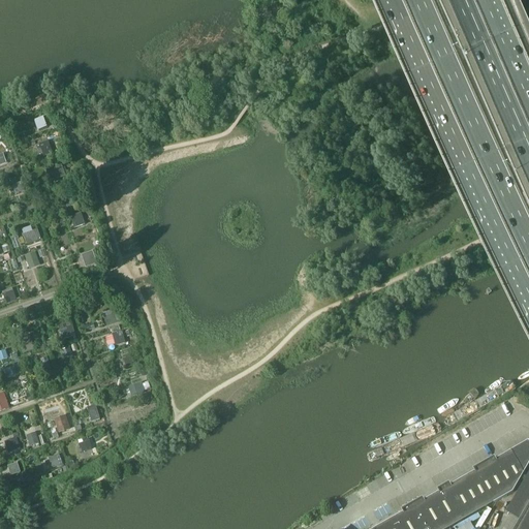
[(38,130),(48,127),(44,117),(35,120),(38,130)]
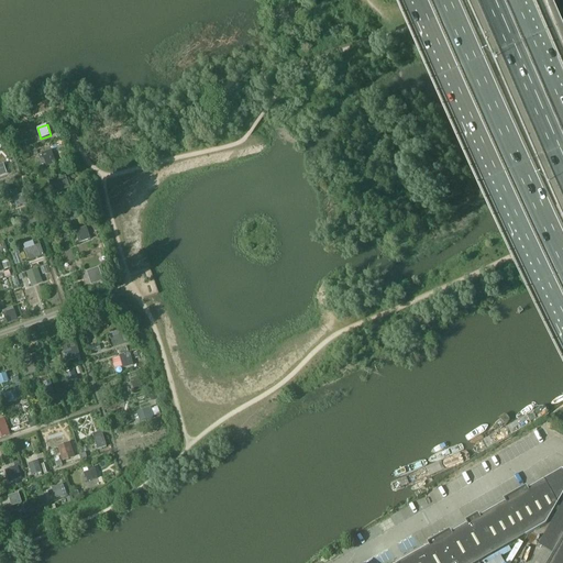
[(51,151),(41,154),(45,167),(55,164),(51,151)]
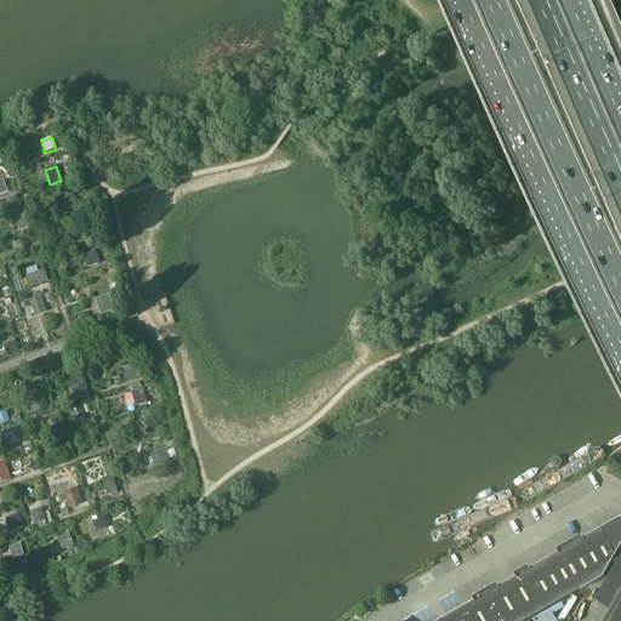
[(609,189),(611,188),(620,183),(620,170),(604,178),(603,180),(602,182),(600,183),(600,184),(602,186),(602,188),(604,189),(605,189),(607,189),(609,189)]
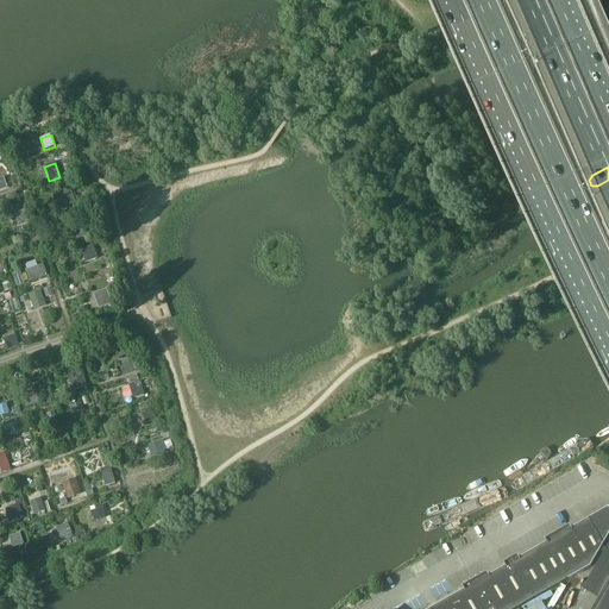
[(75,203),(71,194),(58,198),(62,208),(75,203)]
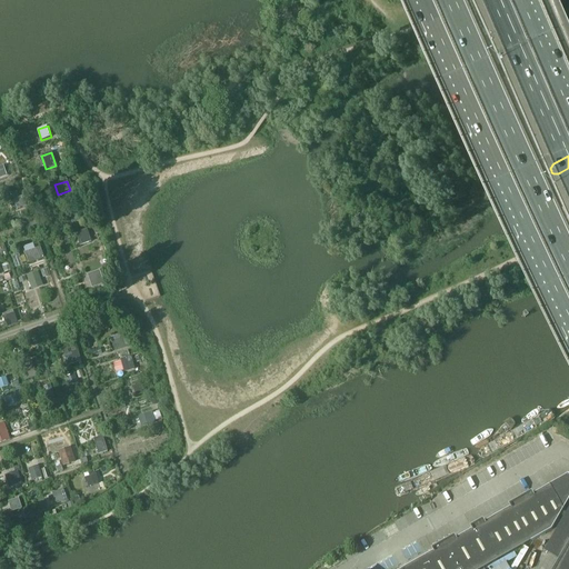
[(26,206),(23,197),(13,200),(16,209),(26,206)]
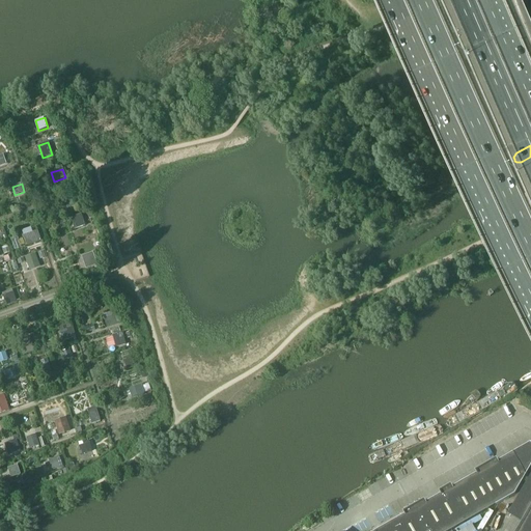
[(67,208),(74,206),(71,198),(64,200),(67,208)]
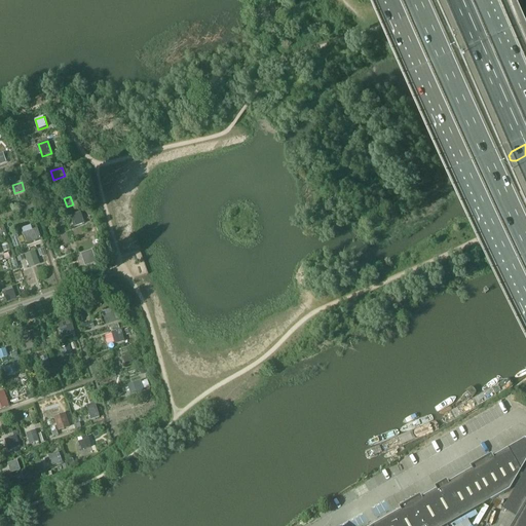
[(70,217),(74,227),(83,224),(80,213),(70,217)]
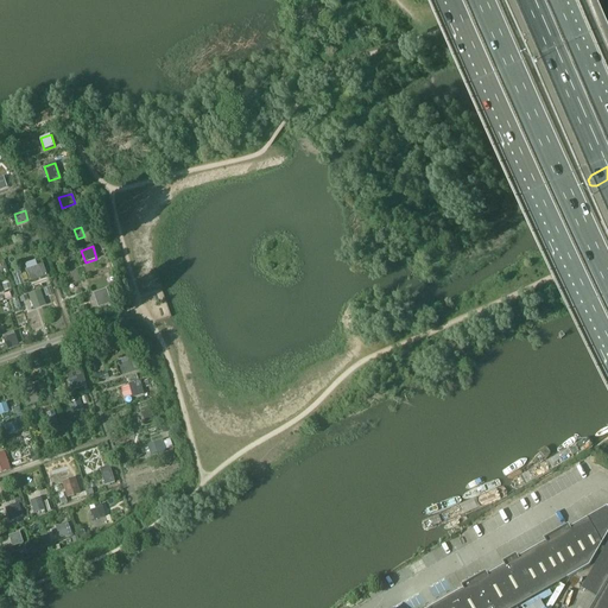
[(31,282),(46,276),(43,265),(27,271),(31,282)]
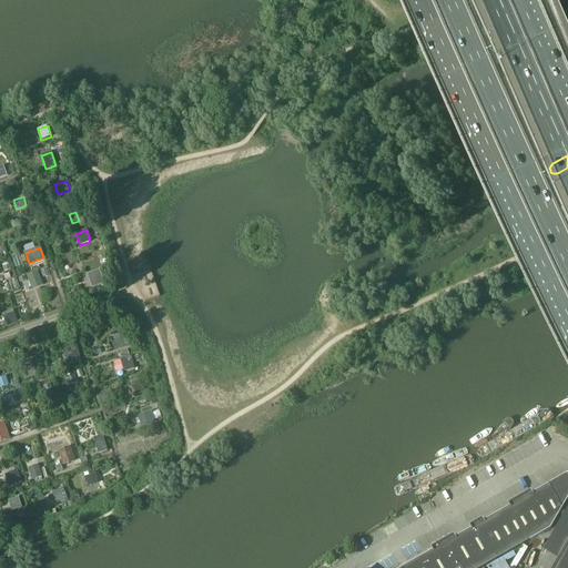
[(11,255),(16,267),(22,265),(18,253),(11,255)]
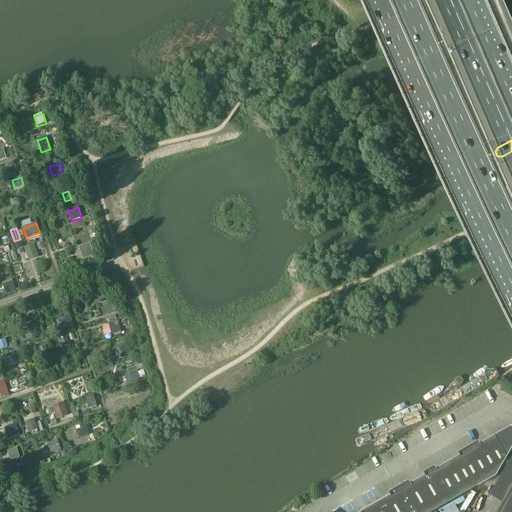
[(89,243),(83,245),(87,256),(93,254),(89,243)]
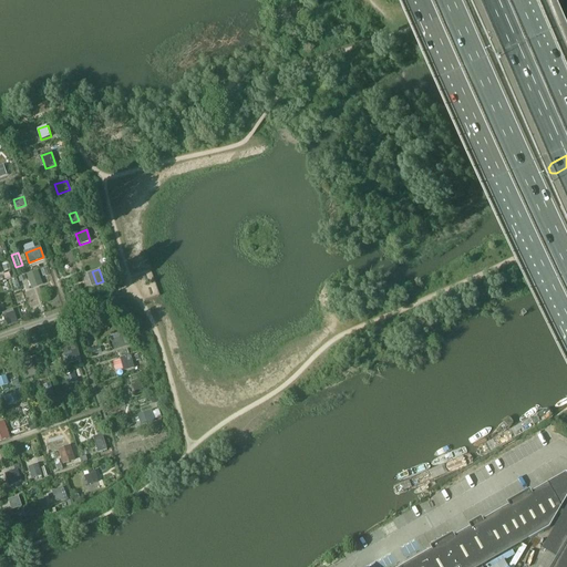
[(38,270),(26,275),(30,285),(41,280),(40,276),(38,270)]
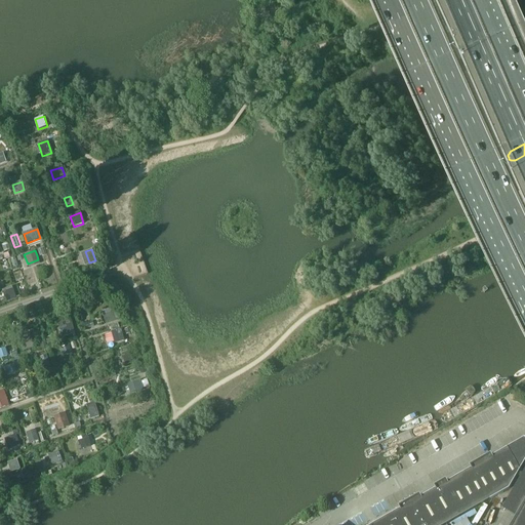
[(512,277),(524,271),(524,258),(508,268),(506,270),(506,272),(506,274),(508,276),(510,277),(512,277)]
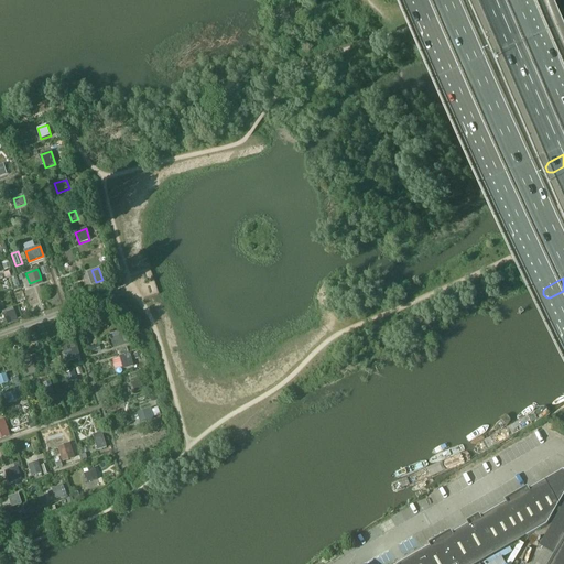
[(7,325),(17,321),(14,312),(3,315),(7,325)]
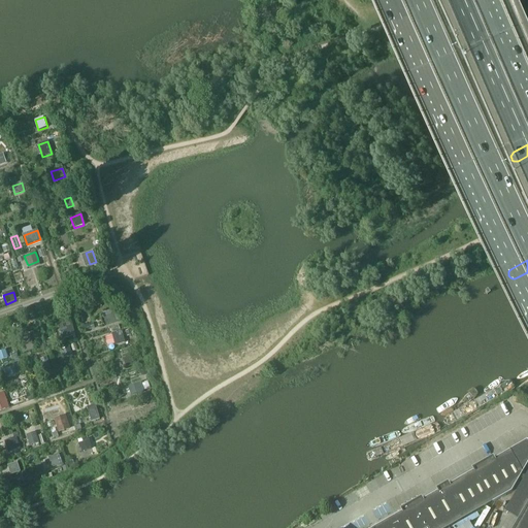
[(119,322),(116,314),(104,318),(106,326),(119,322)]
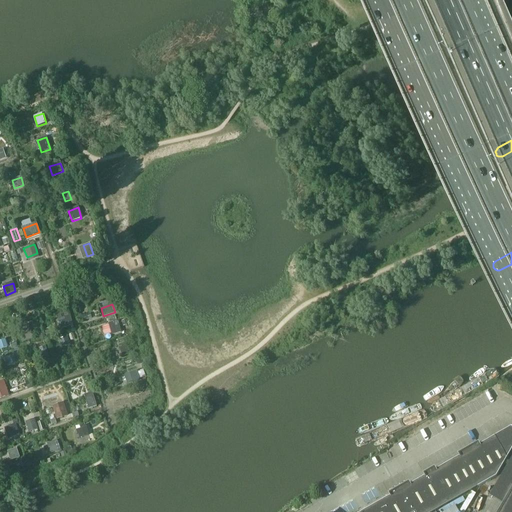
[(60,329),(73,325),(70,316),(58,320),(60,329)]
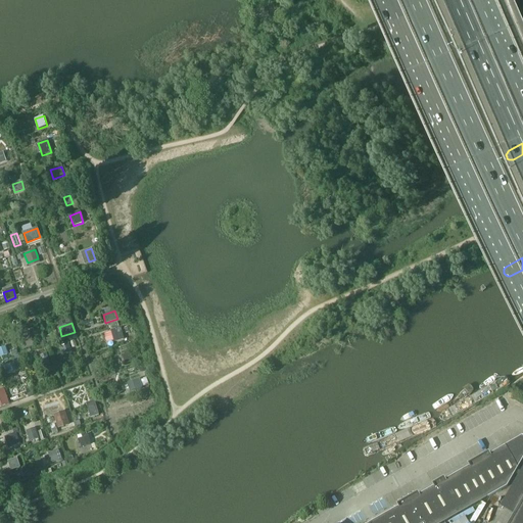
[(123,340),(120,329),(109,331),(112,342),(123,340)]
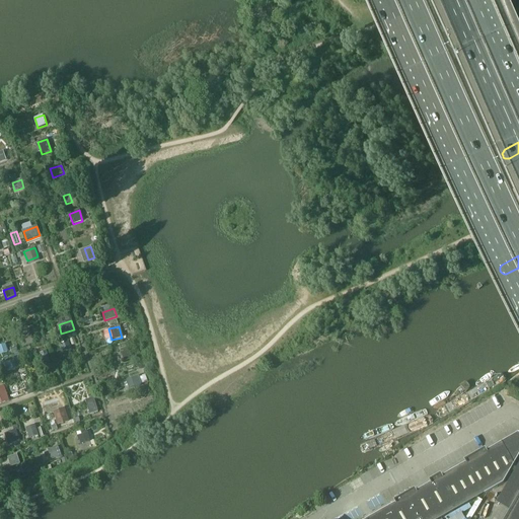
[(35,343),(32,335),(22,339),(24,346),(35,343)]
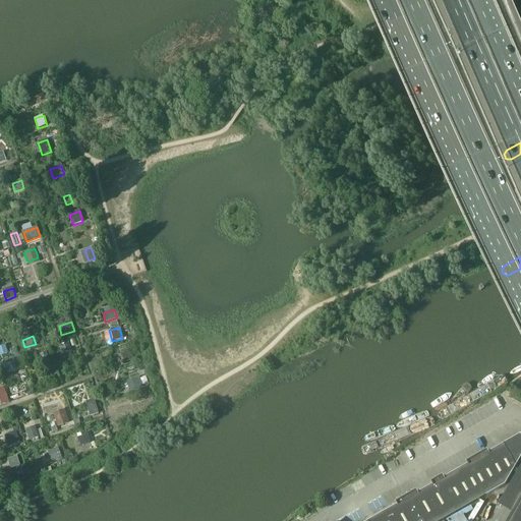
[(71,353),(68,343),(59,346),(62,356),(71,353)]
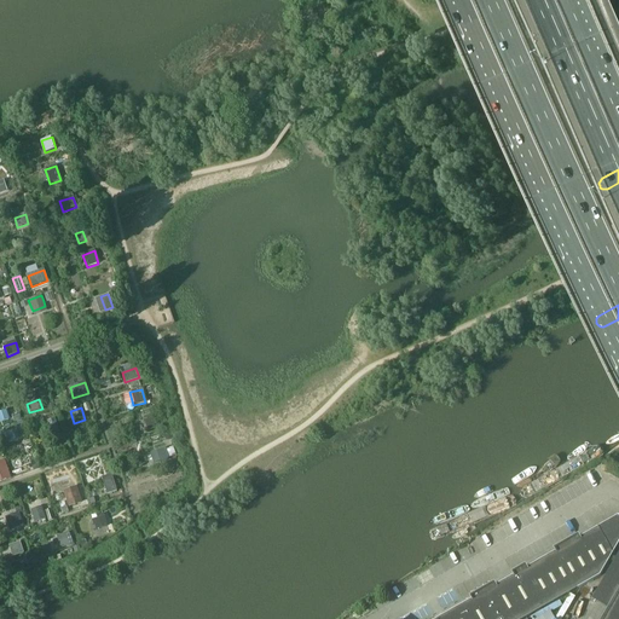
[(155,428),(152,420),(143,422),(146,431),(155,428)]
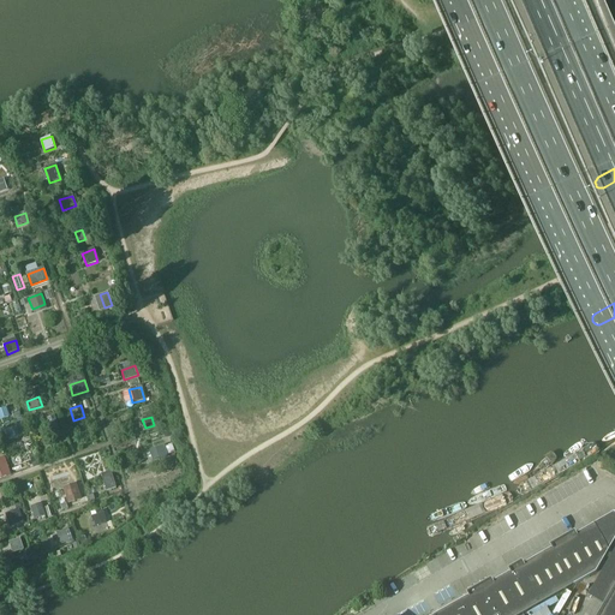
[(19,427),(6,431),(10,441),(23,436),(19,427)]
